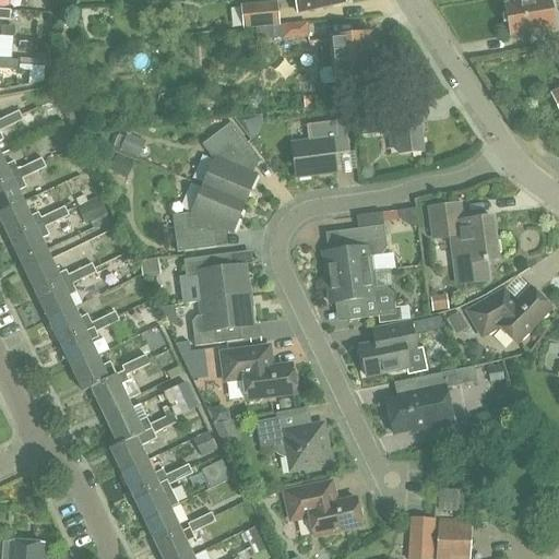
[(295,0),(298,13),(346,2),(345,0),(295,0)]
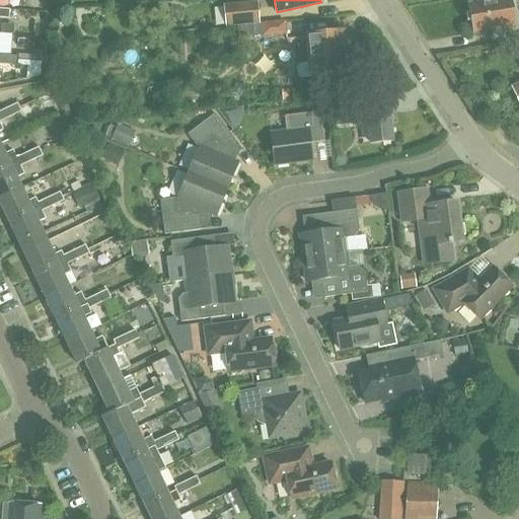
[(495,0),(470,5),(475,33),(515,26),(510,1),(517,0),(495,0)]
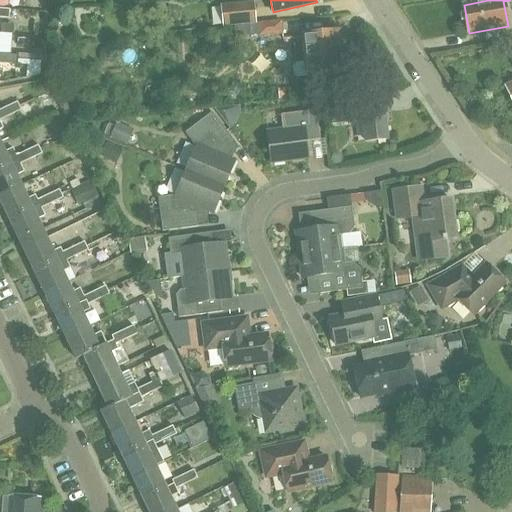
[(233,25),(255,23),(253,5),(221,8),(223,26),(233,25)]
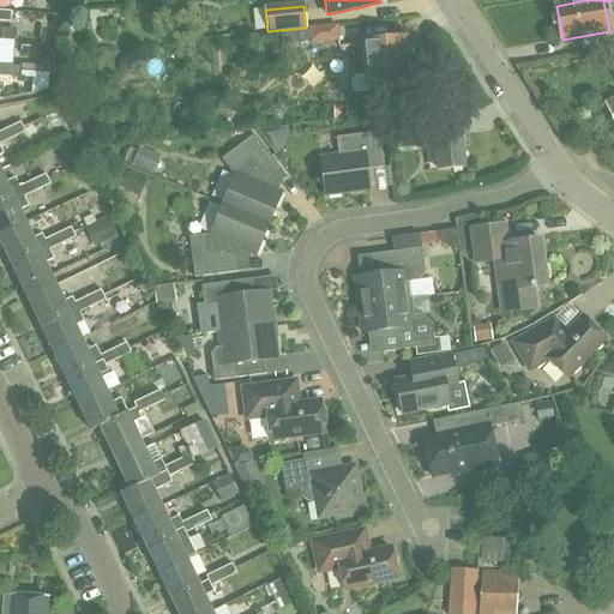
[(0,22),(19,22),(20,12),(0,10),(0,22)]
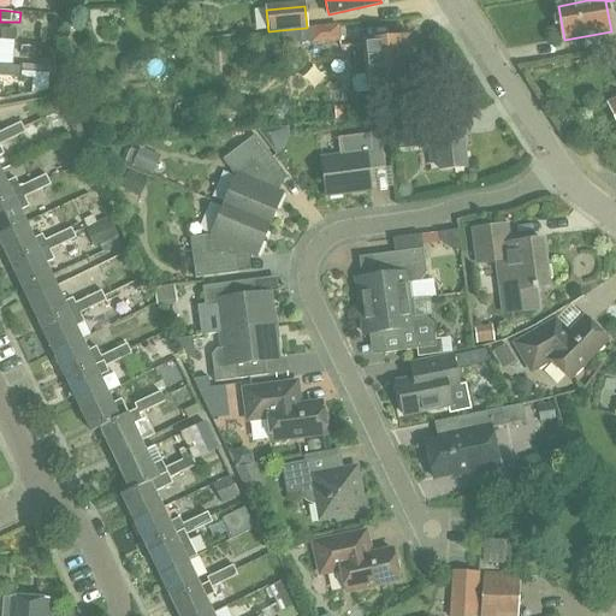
[(341,42),(338,27),(311,30),(313,46),(341,42)]
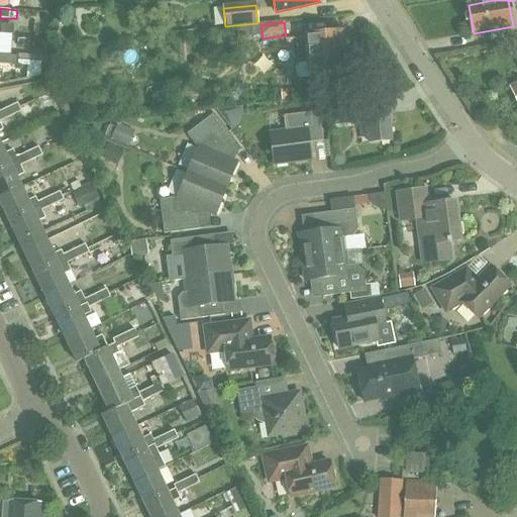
[(257,23),(235,25),(236,37),(259,36),(257,23)]
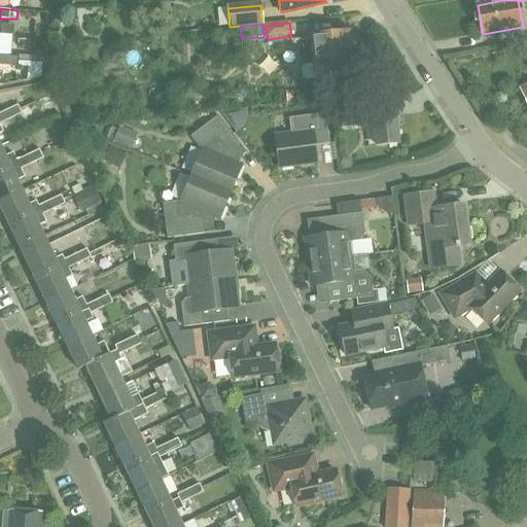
[(352,64),(356,64),(355,53),(351,54),(348,34),(313,39),(314,46),(303,47),(306,67),(316,66),(318,79),(337,77),(336,73),(353,71),(352,64)]
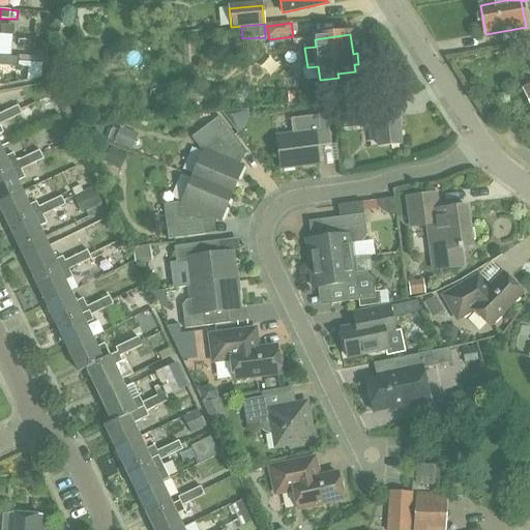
[(4,65),(18,66),(18,56),(5,55),(4,65)]
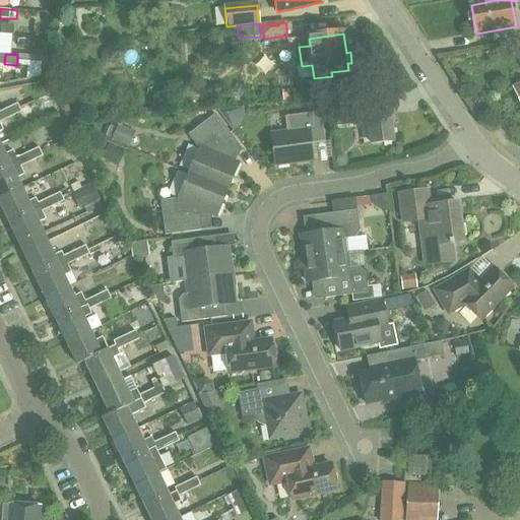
[(370,143),(393,141),(390,110),(372,111),(370,92),(333,96),(336,126),(369,123),(370,143)]
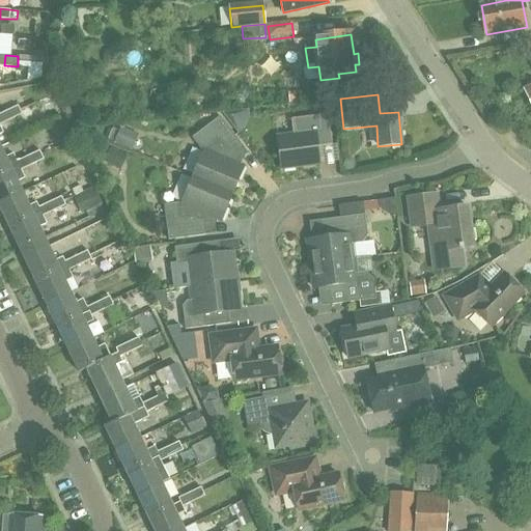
[(55,109),(50,96),(40,101),(45,113),(55,109)]
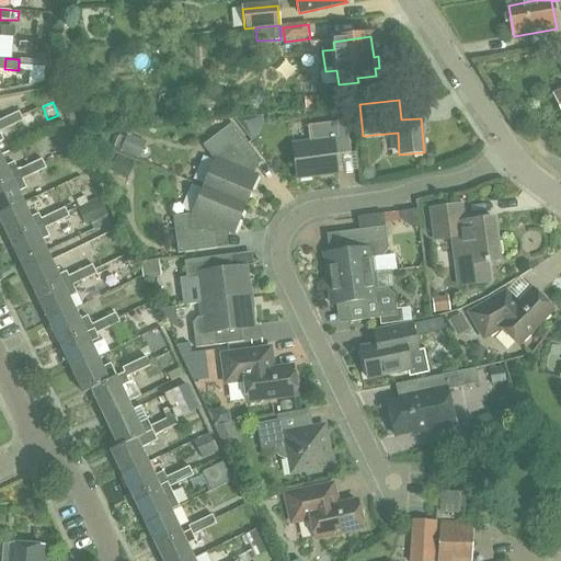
[(19,111),(6,117),(10,126),(23,121),(19,111)]
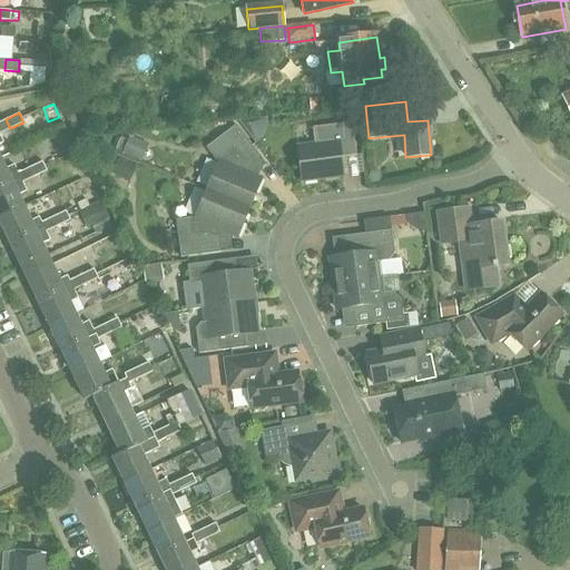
[(6,119),(0,121),(0,144),(3,143),(0,136),(0,133),(10,128),(6,119)]
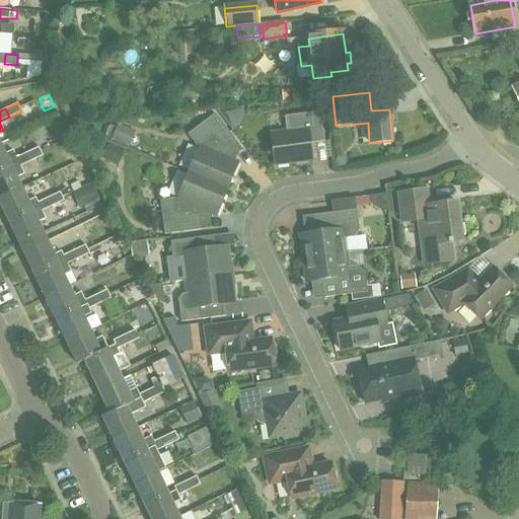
[(275,164),(312,159),(310,143),(324,141),(320,112),(285,116),(287,132),(271,134),(275,164)]
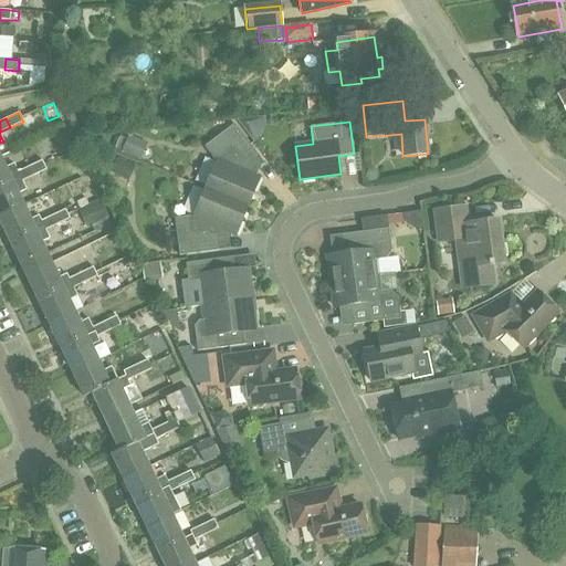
[(205,188),(248,207),(260,178),(243,170),(245,165),(258,155),(234,124),(205,146),(215,160),(217,161),(205,188)]
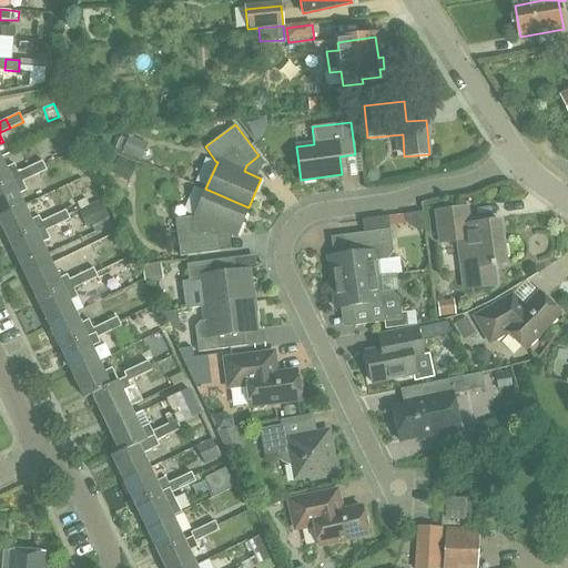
[(145,144),(129,138),(123,150),(140,158),(145,144)]
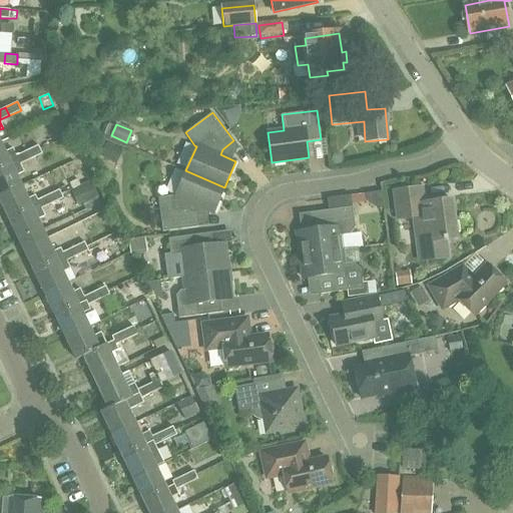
[(4,152),(0,143),(0,167),(17,160),(19,164),(20,164),(20,163),(30,159),(26,150),(16,155),(12,148),(4,152)]
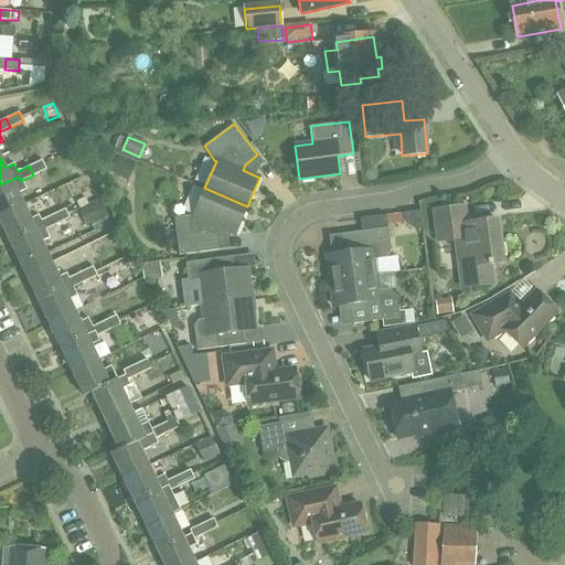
[(135,167),(117,158),(109,171),(127,181),(135,167)]
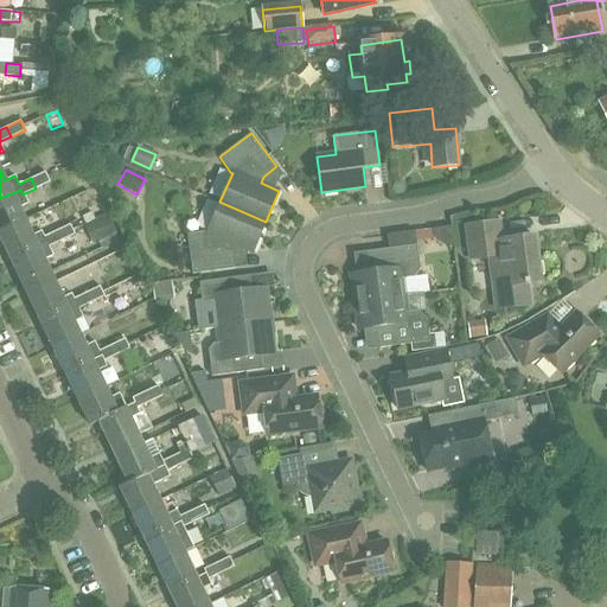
[(49,178),(46,172),(45,171),(31,178),(36,189),(50,181),(49,178)]
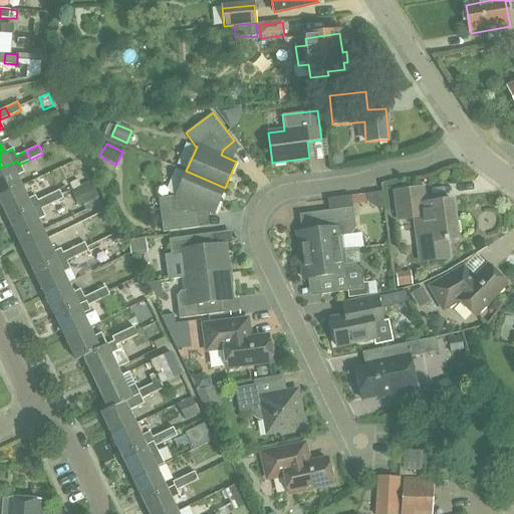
[(23,172),(20,165),(19,165),(17,161),(0,168),(0,195),(20,186),(15,176),(23,172)]
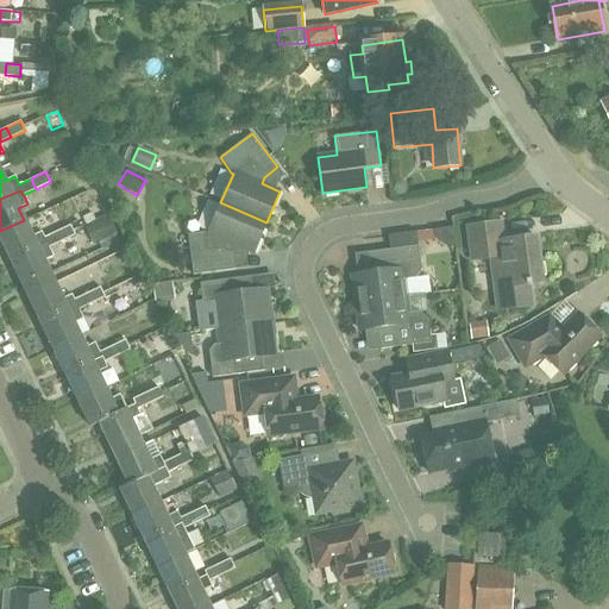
[(267,223),(220,202),(208,232),(206,232),(188,234),(193,275),(234,269),(232,252),(236,245),(253,253),(267,223)]
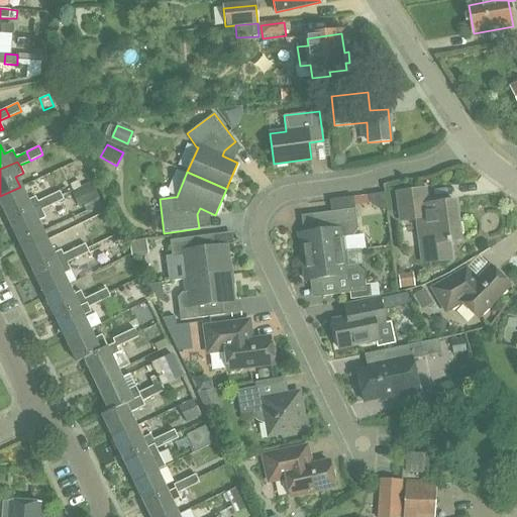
[(99,198),(92,184),(72,194),(79,208),(99,198)]
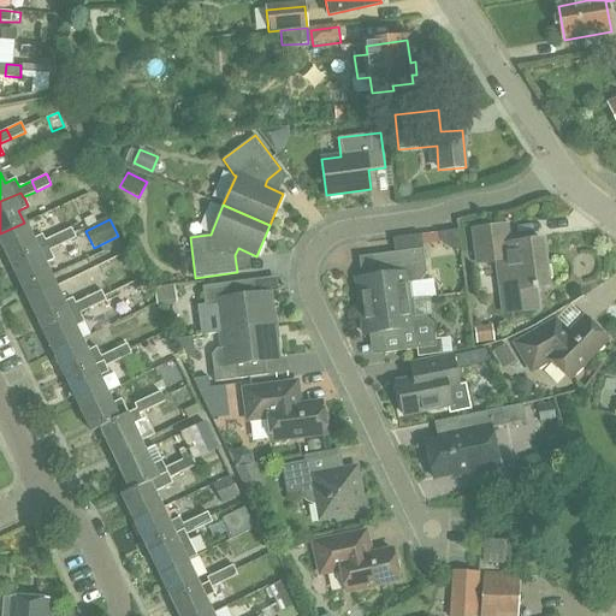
[(24,223),(0,234),(0,244),(9,262),(46,246),(43,241),(45,241),(42,235),(31,240),(24,223)]
